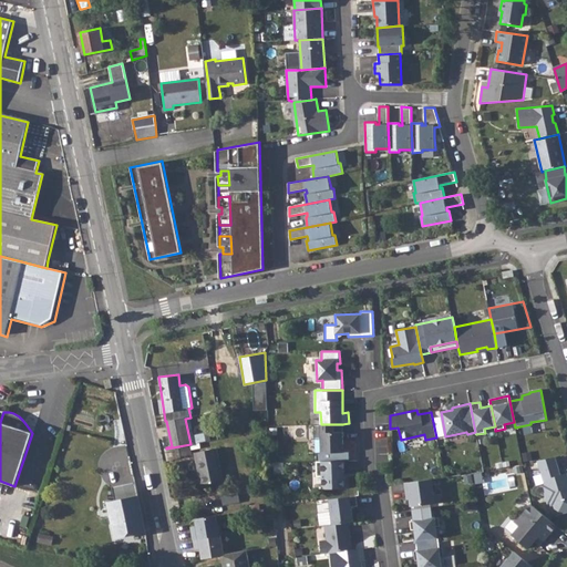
[(191,418),(185,419),(191,444),(203,442),(214,440),(212,432),(194,436),(191,418)]
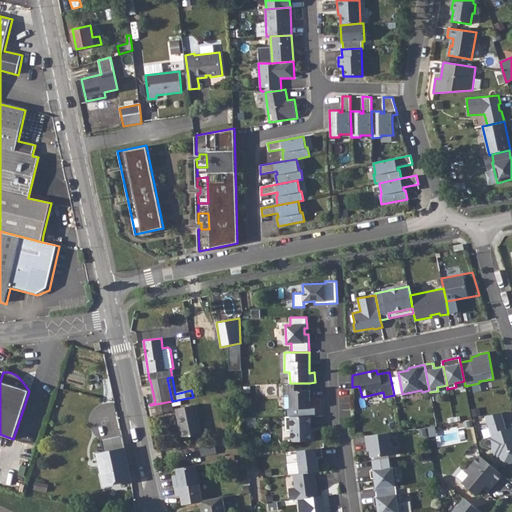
[(290,383),(283,383),(284,396),(290,396),(290,409),(310,408),(309,383),(290,383)]
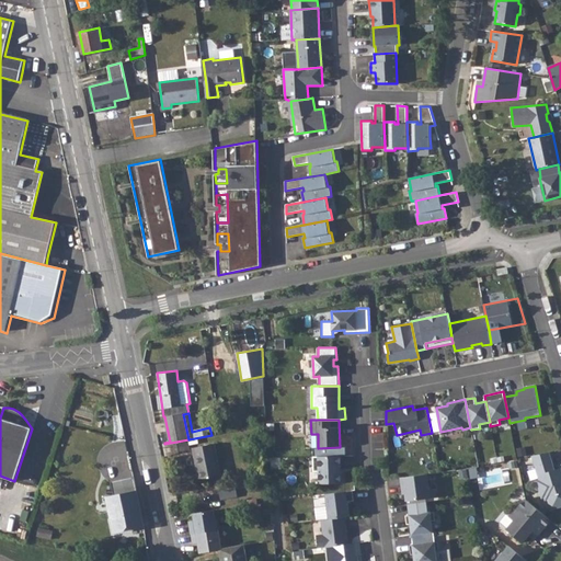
[(189,439),(164,444),(167,455),(191,450),(189,439)]
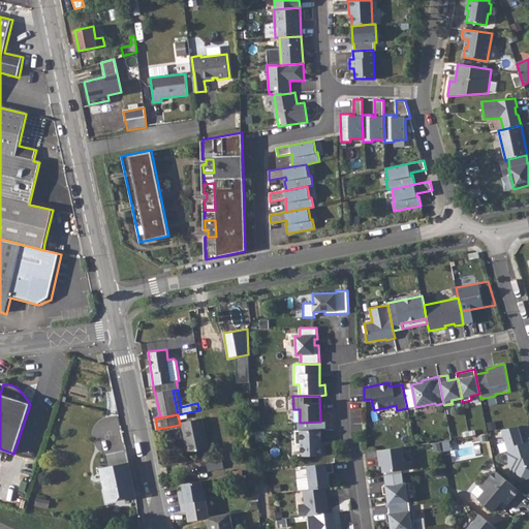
[(182,422),(185,434),(186,433),(190,450),(208,447),(201,417),(182,422)]
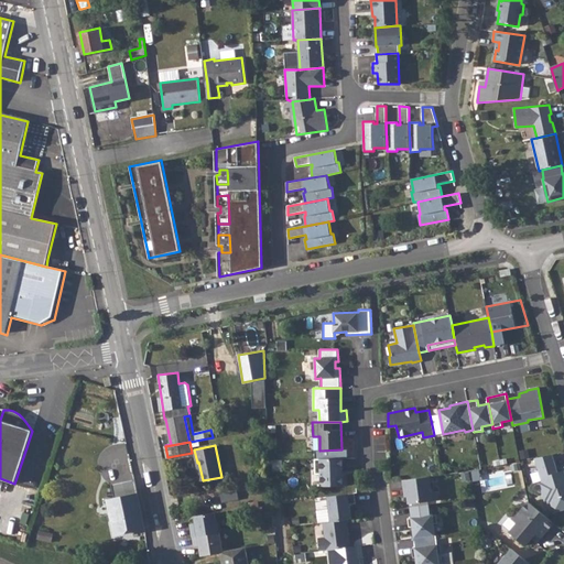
[(557,473),(552,455),(535,458),(539,472),(542,483),(541,486),(544,498),(548,499),(549,502),(551,501),(554,512),(563,508),(563,476),(563,477),(561,472),(557,473)]
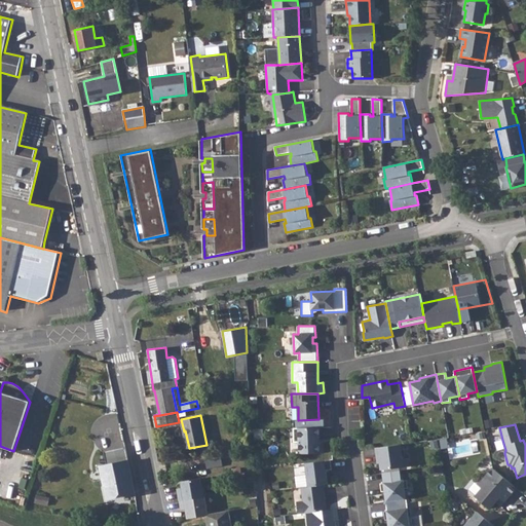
[(320,427),(294,428),(294,454),(324,453),(324,444),(320,444),(320,440),(320,427)]
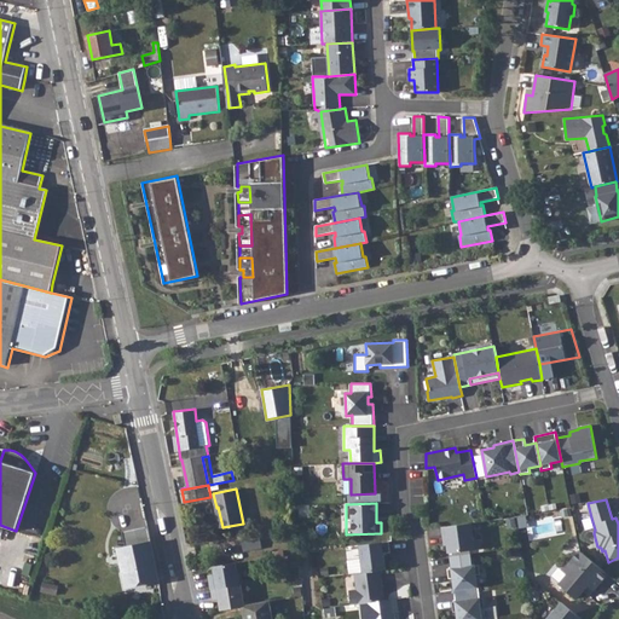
[(595,530),(591,518),(583,521),(586,532),(595,530)]
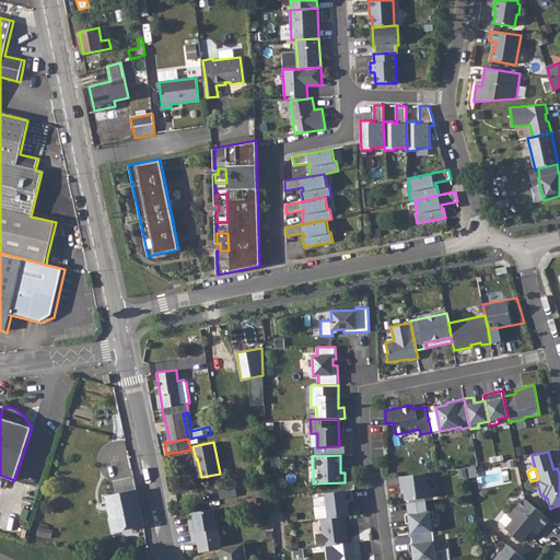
[(427,473),(399,477),(401,487),(404,487),(406,500),(430,497),(427,473)]
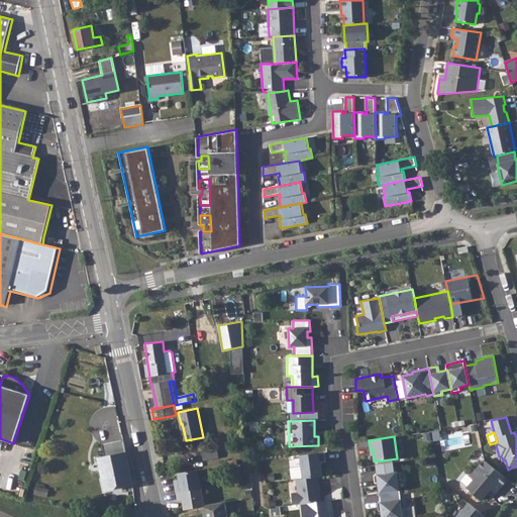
[(103,443),(105,456),(126,452),(123,439),(103,443)]
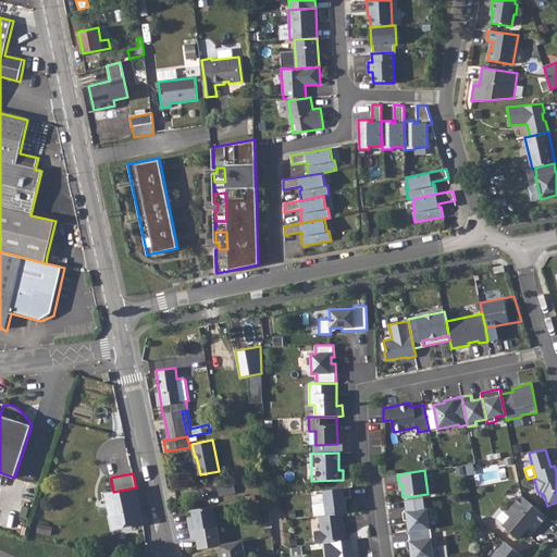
[(233,484),(218,486),(219,495),(235,492),(233,484)]
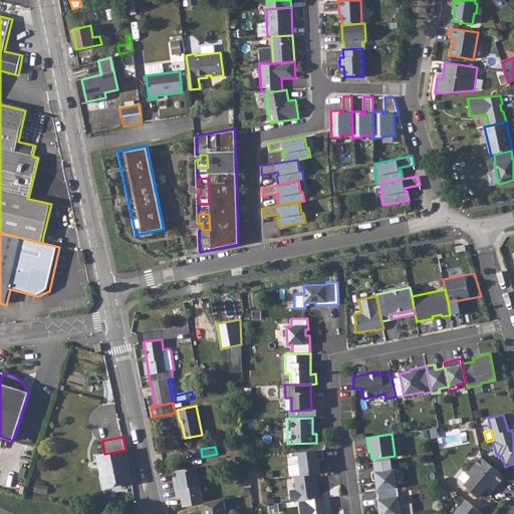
[(101,455),(97,456),(103,487),(132,481),(125,450),(104,454),(101,455)]
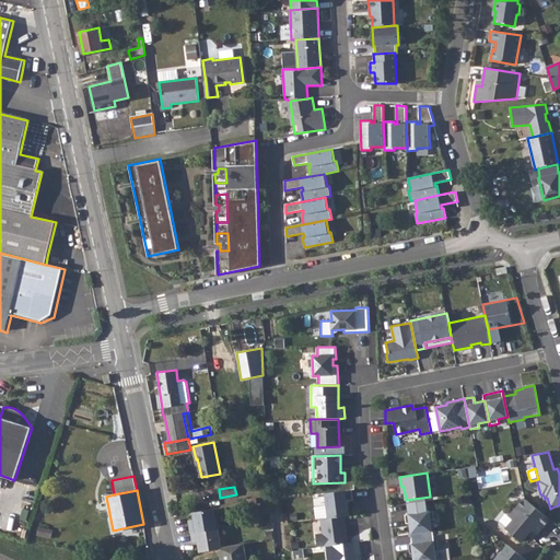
[(325,493),(328,518),(345,516),(349,515),(347,501),(353,500),(352,490),(325,493)]
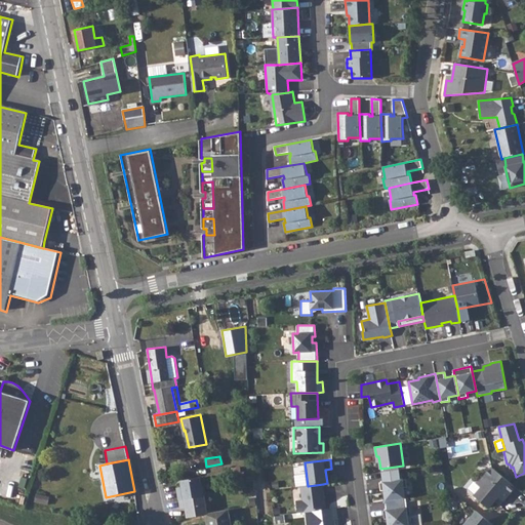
[(498,496),(503,500),(515,486),(491,467),(478,484),(481,487),(475,495),(475,498),(479,502),(482,501),(489,508),(496,499),(498,496)]
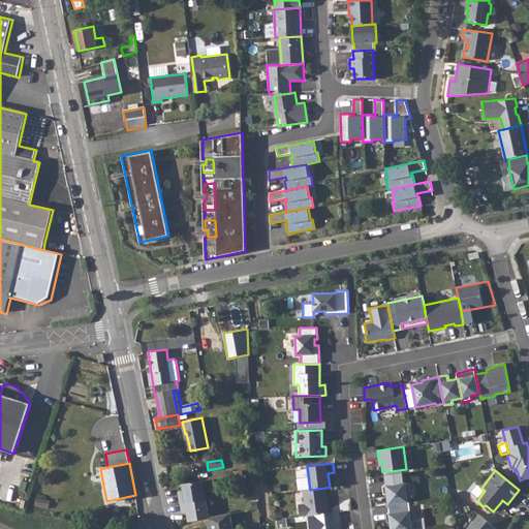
[(402,473),(386,475),(389,485),(382,486),(383,494),(387,494),(389,504),(408,502),(406,492),(410,491),(409,483),(403,483),(402,473)]
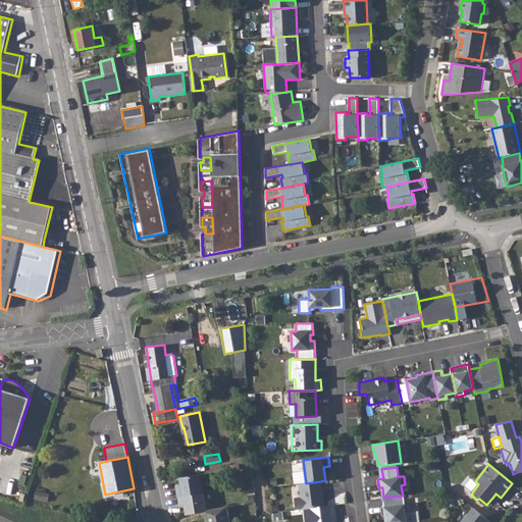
[(200,473),(180,476),(181,483),(183,487),(176,487),(178,497),(204,492),(205,491),(204,481),(201,482),(200,473)]
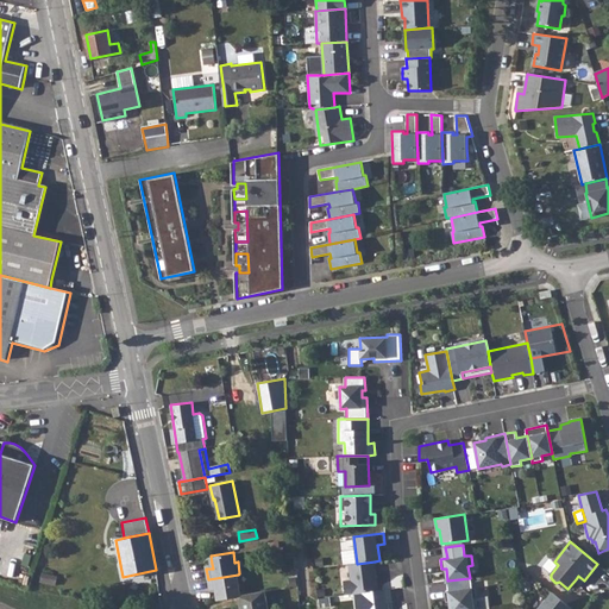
[(355,594),(378,590),(377,583),(376,583),(375,578),(377,578),(375,562),(357,564),(349,565),(351,579),(344,581),(345,595),(355,594)]
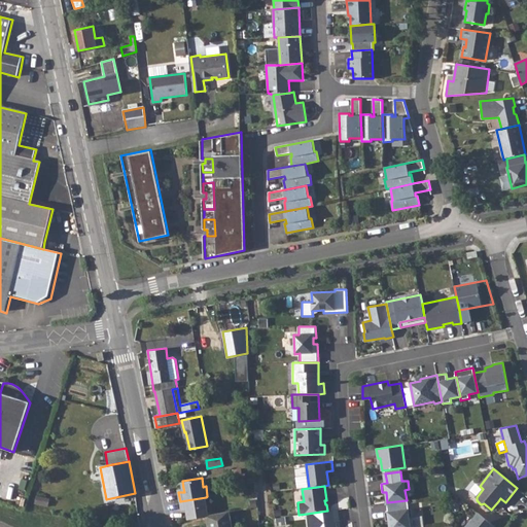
[(206,497),(180,501),(182,510),(187,508),(188,519),(207,516),(209,515),(206,497)]
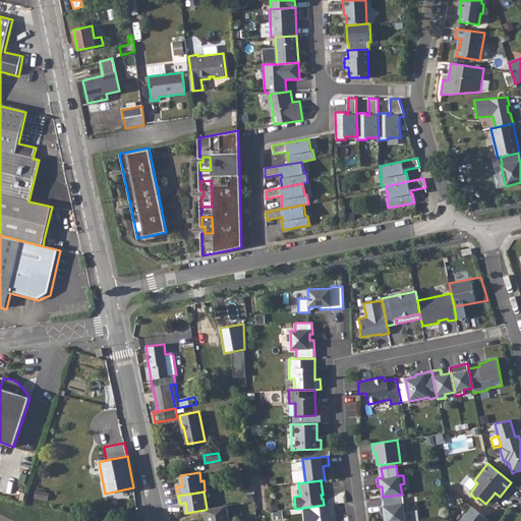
[(382,497),(384,506),(403,503),(402,495),(383,497),(382,497)]
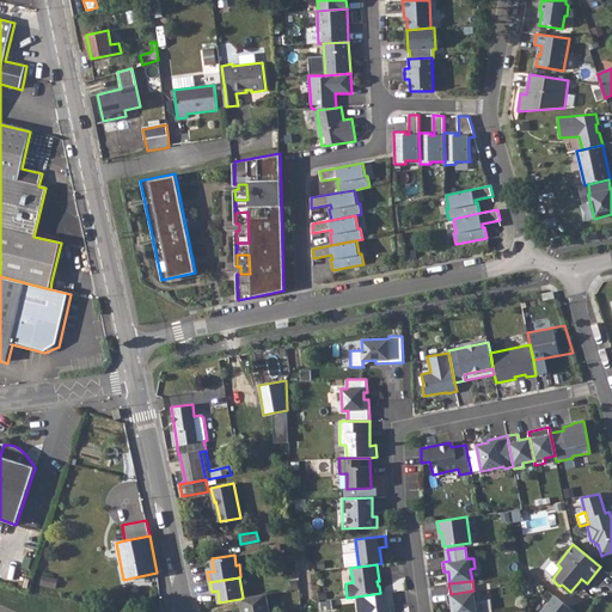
[(452,605),(452,611),(476,611),(476,601),(479,601),(477,591),(473,591),(451,594),(447,594),(448,605),(452,605)]
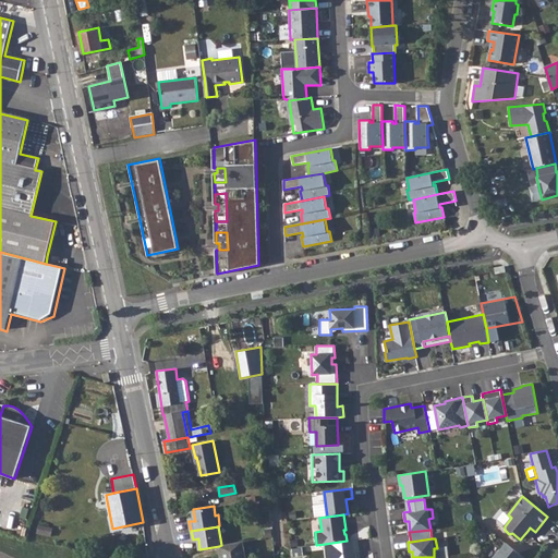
[(347,541),(325,544),(326,557),(355,557),(355,553),(359,552),(358,540),(347,541)]
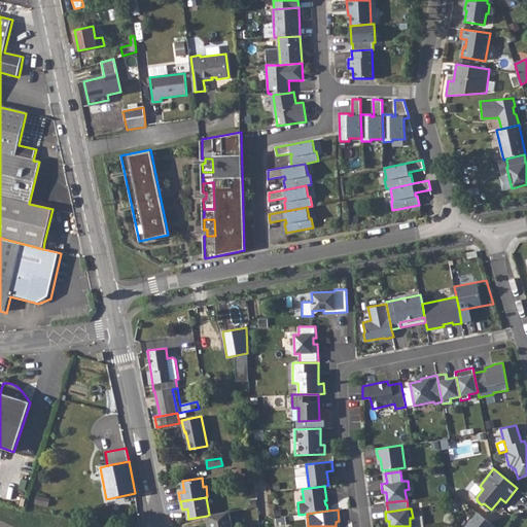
[(232,526),(230,512),(209,515),(207,516),(208,526),(232,526)]
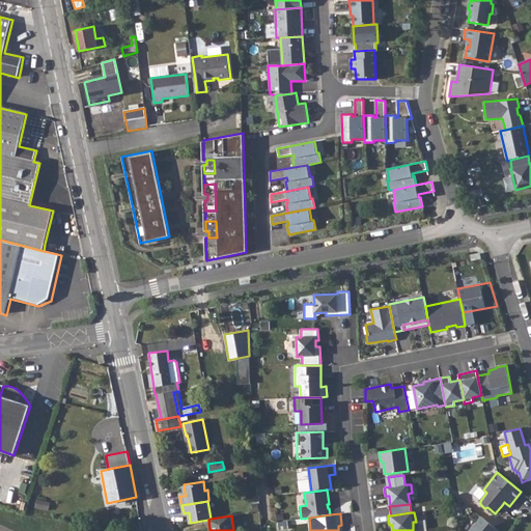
[(498,530),(481,516),(469,530),(498,530)]
